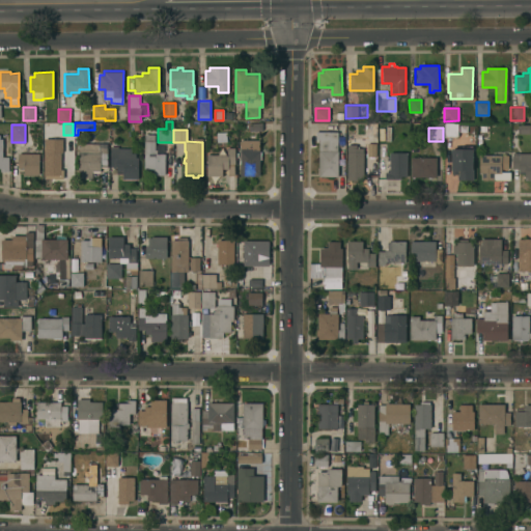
[(337,150),(338,150),(338,176),(318,175),(319,139),(316,139),(316,131),(337,132),(337,150)]
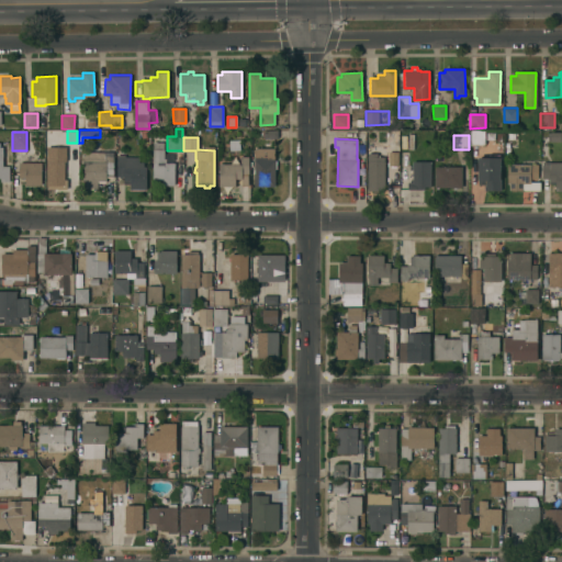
[(175,184),(163,184),(163,179),(153,178),(153,142),(164,142),(164,155),(167,155),(167,160),(166,160),(166,161),(175,161),(175,184)]
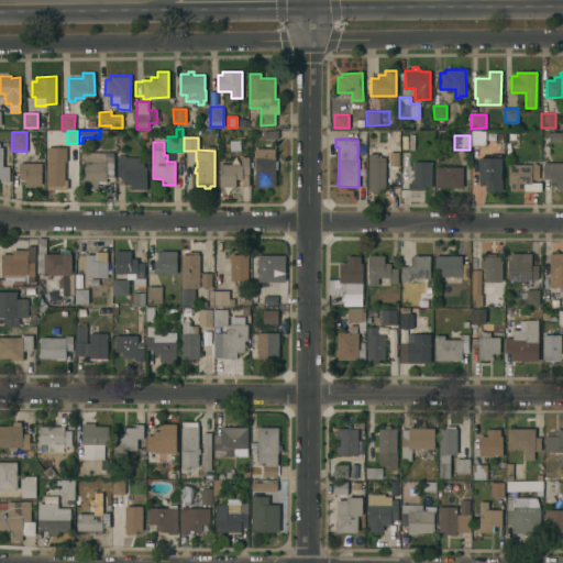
[(0,146),(2,146),(2,165),(9,165),(9,181),(0,181),(0,146)]
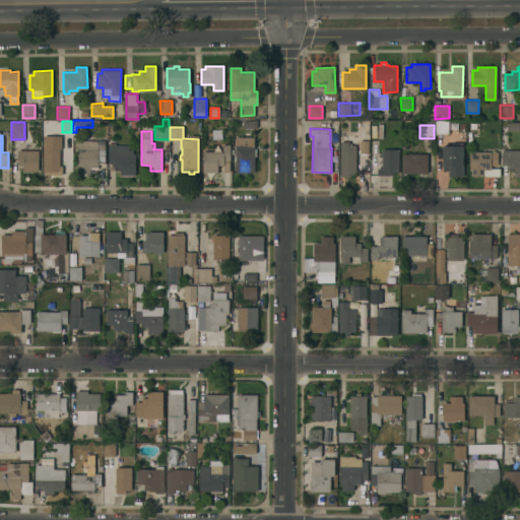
[(61,148),(59,148),(59,166),(62,166),(62,175),(44,175),(44,171),(43,171),(43,135),(61,135),(61,148)]
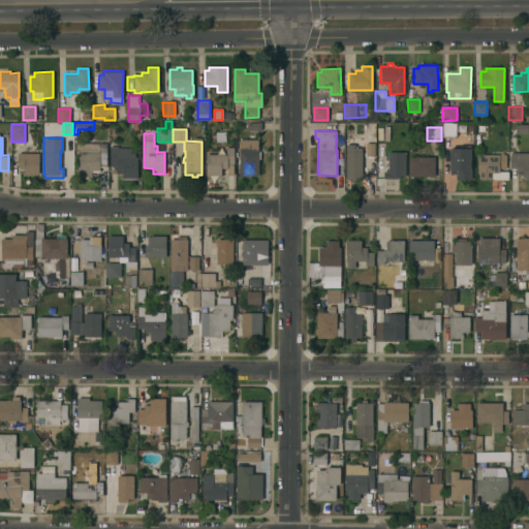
[(258,175),(239,175),(240,139),(257,139),(257,149),(258,149),(258,150),(260,150),(260,159),(258,159),(258,175)]
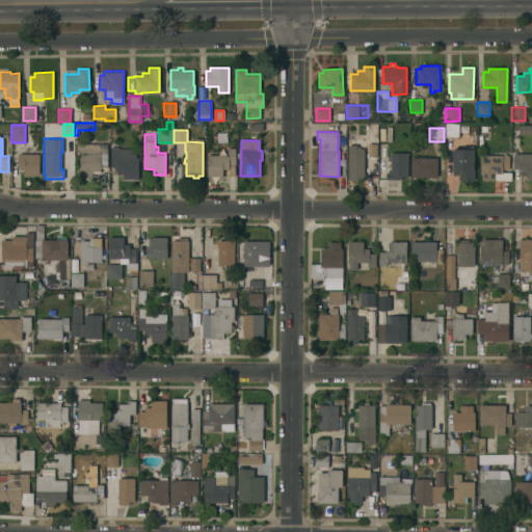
[(107,166),(100,166),(100,173),(92,173),(92,178),(81,178),(81,171),(79,171),(78,144),(107,143),(107,166)]
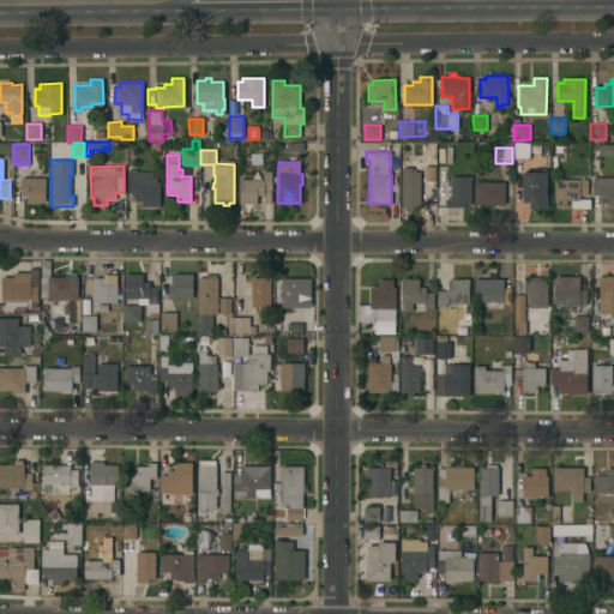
[(434,167),(434,181),(425,181),(425,166),(434,167)]
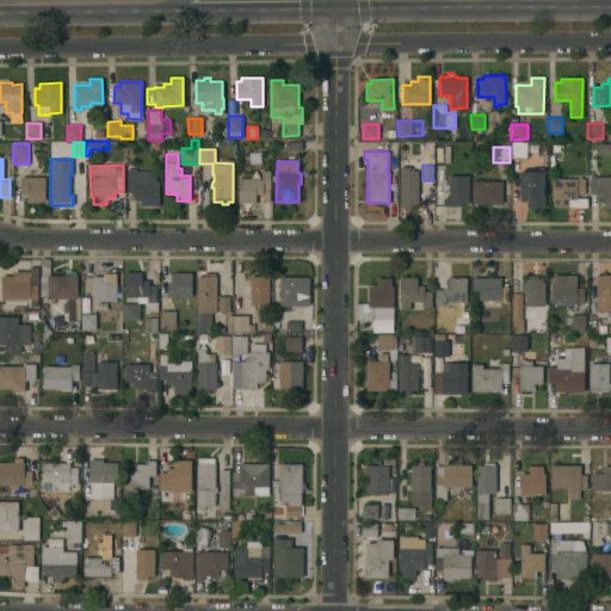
[(417,207),(399,207),(400,167),(409,167),(409,171),(417,171),(417,202),(417,207)]
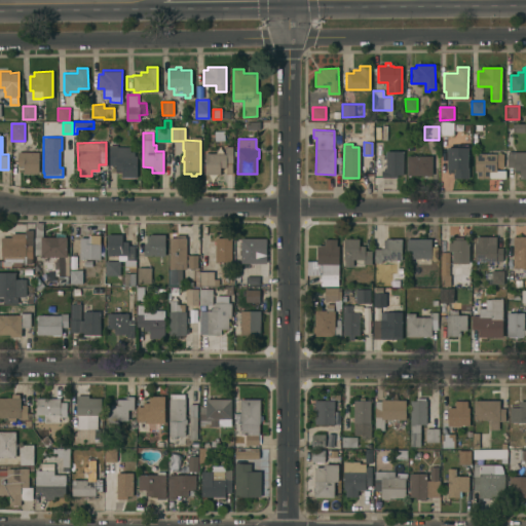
[(467,178),(453,178),(453,173),(447,173),(447,168),(446,168),(446,147),(456,147),(456,145),(466,145),(466,148),(467,148),(467,152),(467,178)]
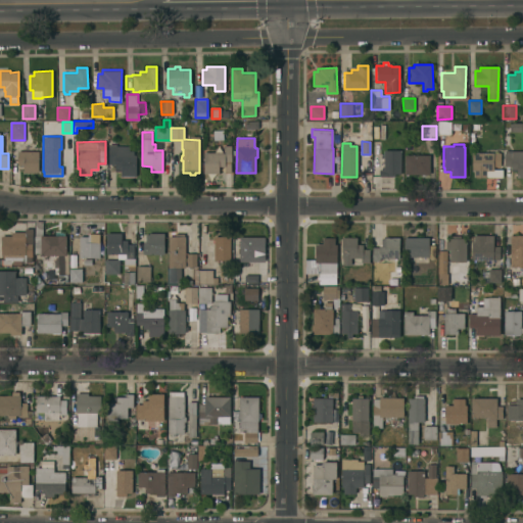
[(136,176),(121,176),(121,171),(114,171),(114,163),(108,163),(109,145),(130,145),(130,150),(134,150),(133,154),(136,154),(136,176)]
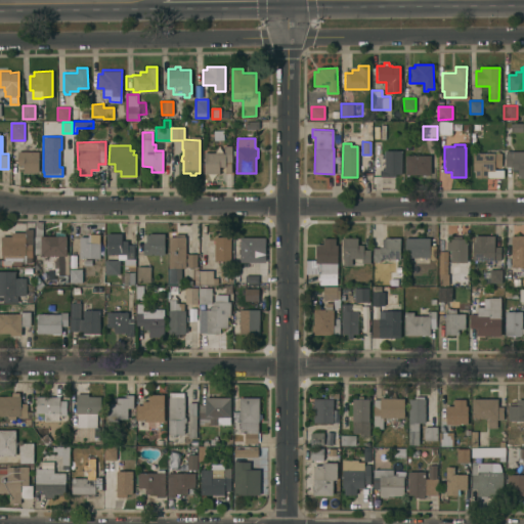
[(232,161),(230,161),(230,172),(225,172),(224,166),(219,166),(219,173),(205,173),(204,153),(224,151),(224,146),(231,145),(232,161)]
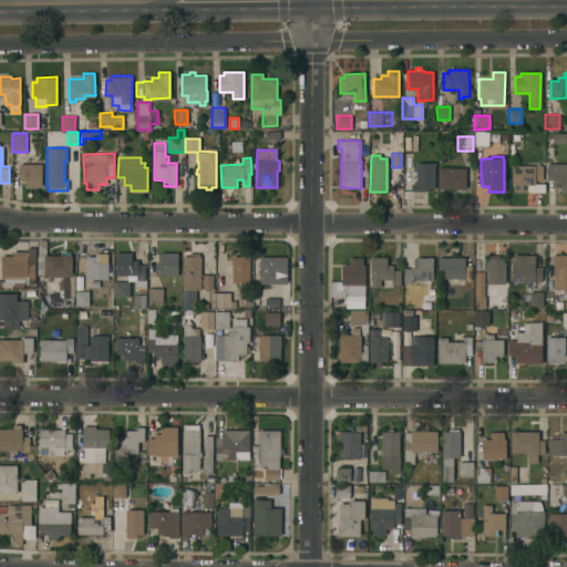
[(434,191),(411,191),(411,183),(416,183),(416,162),(434,162),(434,191)]
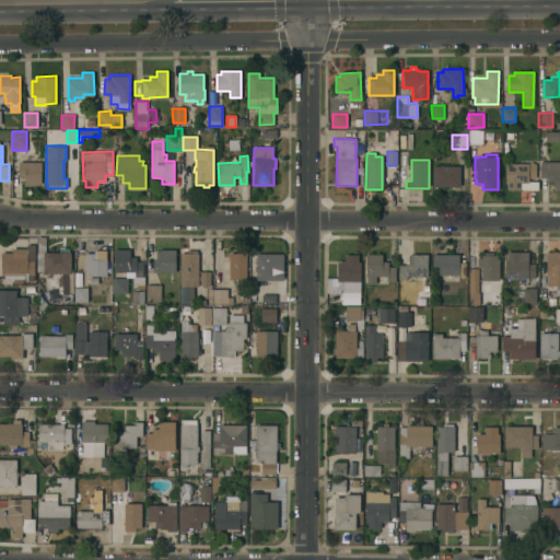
[(42,162),(42,184),(25,184),(25,176),(19,176),(19,161),(42,162)]
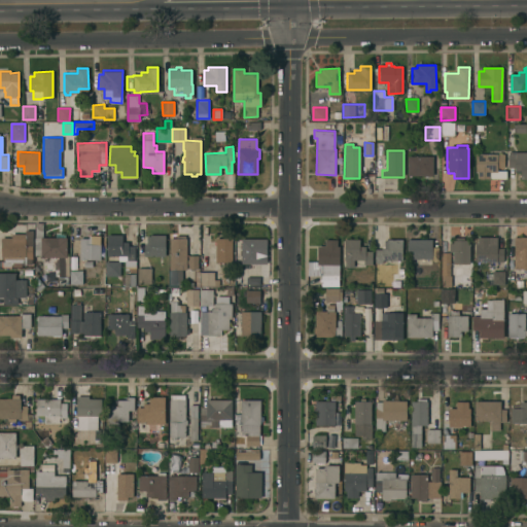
[(526,151),(526,178),(521,178),(521,170),(515,170),(515,167),(508,167),(508,151),(526,151)]
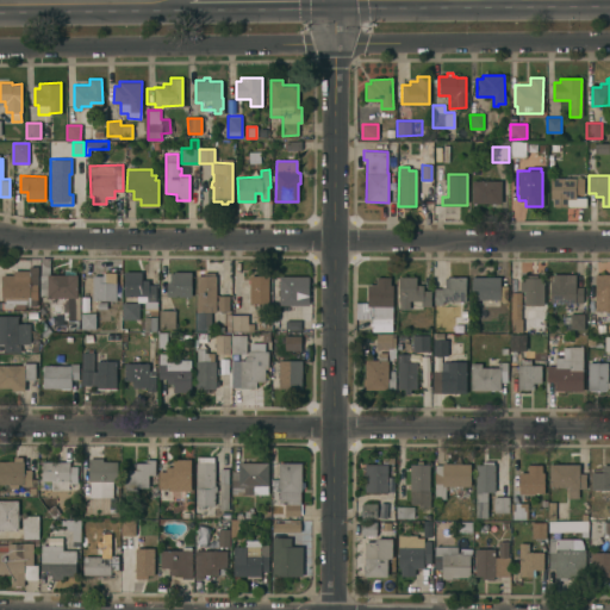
[(584,178),(584,193),(582,193),(583,197),(586,197),(586,206),(553,206),(553,198),(552,198),(551,178),(584,178)]
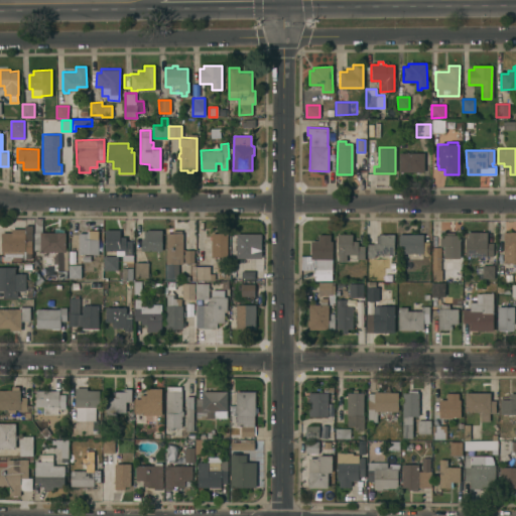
[(423,171),(399,171),(399,152),(424,152),(423,171)]
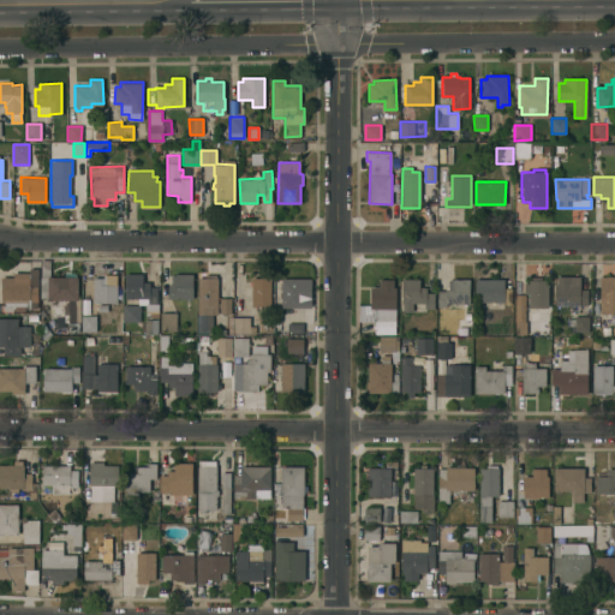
[(82,321),(70,321),(70,314),(66,314),(66,299),(57,299),(57,303),(51,303),(51,299),(40,299),(41,261),(49,261),(49,276),(78,276),(77,299),(82,299),(82,315),(82,321)]
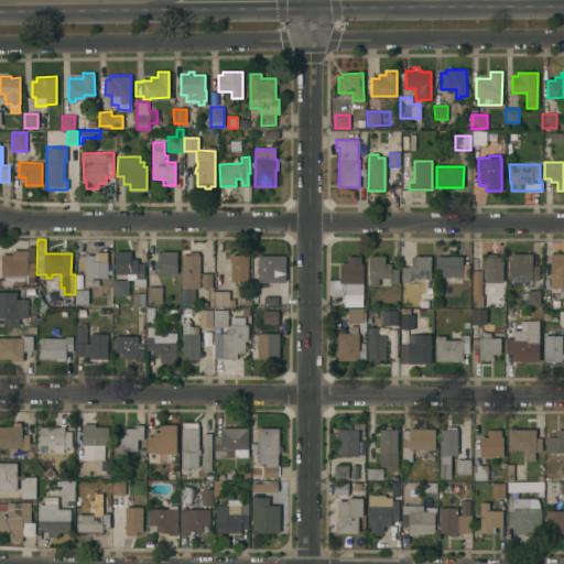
[(34,282),(25,282),(26,274),(20,274),(20,275),(15,275),(15,274),(1,273),(2,255),(12,255),(12,250),(28,250),(28,246),(35,246),(34,282)]
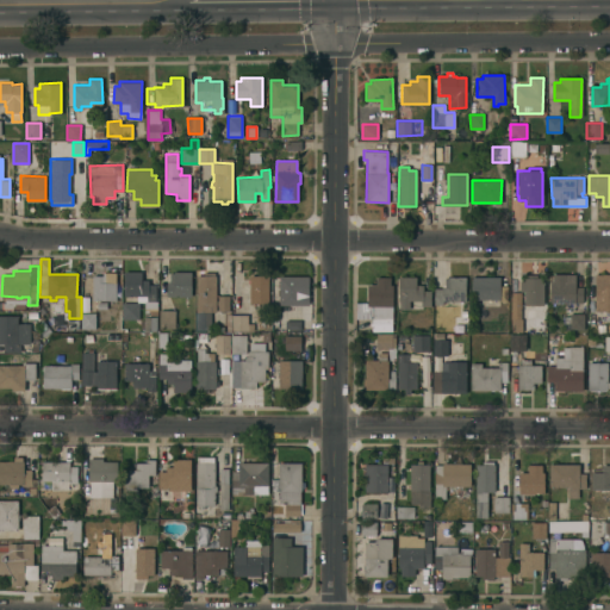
[(156,302),(135,302),(135,296),(124,296),(124,271),(141,271),(141,280),(148,280),(148,285),(156,285),(156,302)]
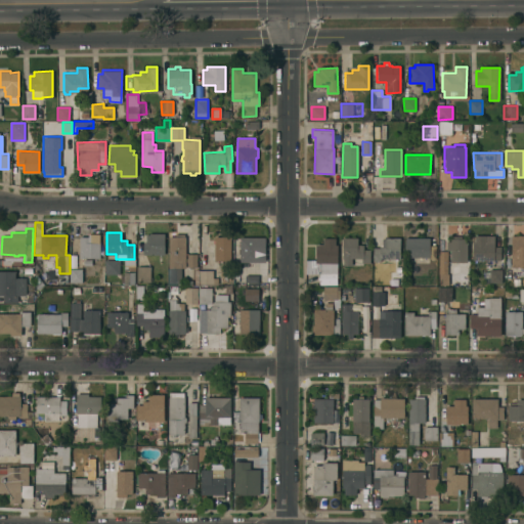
[(99,257),(80,257),(80,236),(88,236),(88,233),(99,233),(99,257)]
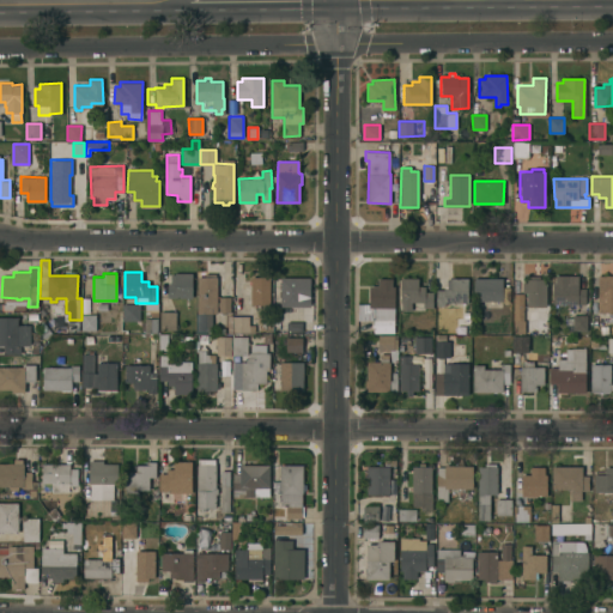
[(192,297),(168,297),(168,284),(171,284),(171,274),(175,274),(175,273),(192,273),(192,297)]
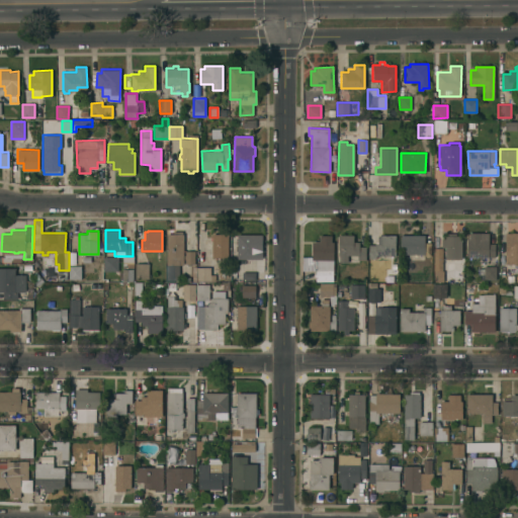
[(173,234),(173,231),(182,231),(182,234),(183,234),(183,264),(179,264),(178,279),(166,279),(166,234),(173,234)]
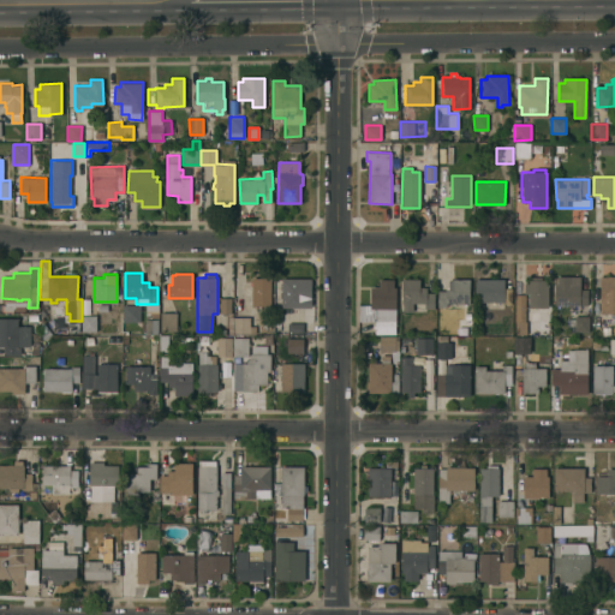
[(580,290),(587,290),(587,305),(579,305),(578,305),(578,314),(567,314),(567,305),(555,305),(555,284),(557,284),(557,276),(580,276),(580,290)]
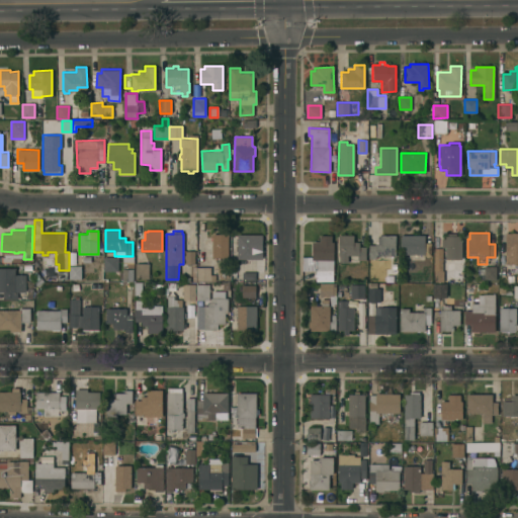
[(517,264),(506,264),(506,233),(517,233),(517,264)]
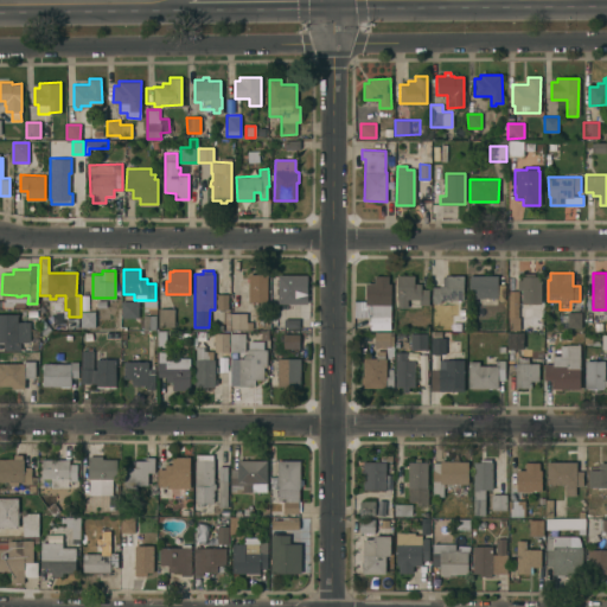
[(267,301),(249,301),(249,274),(267,274),(267,301)]
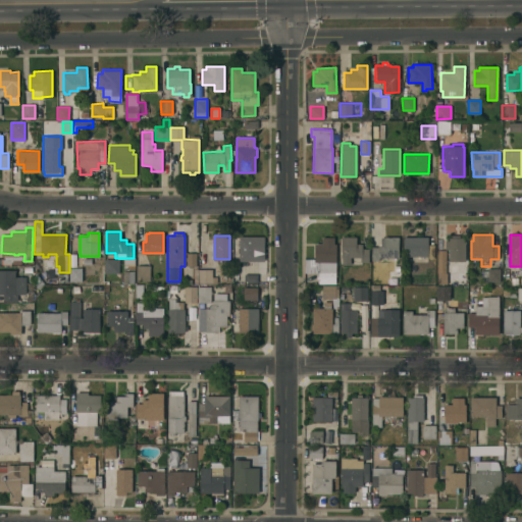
[(258,261),(240,261),(240,236),(258,236),(258,261)]
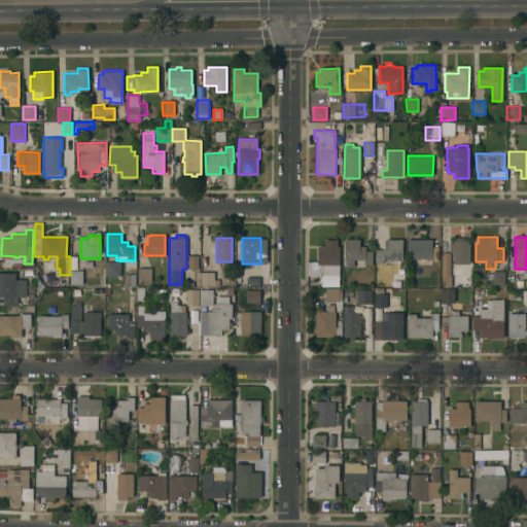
[(339,286),(321,286),(321,275),(308,274),(308,260),(318,261),(318,246),(325,246),(325,239),(338,239),(338,246),(340,246),(339,286)]
